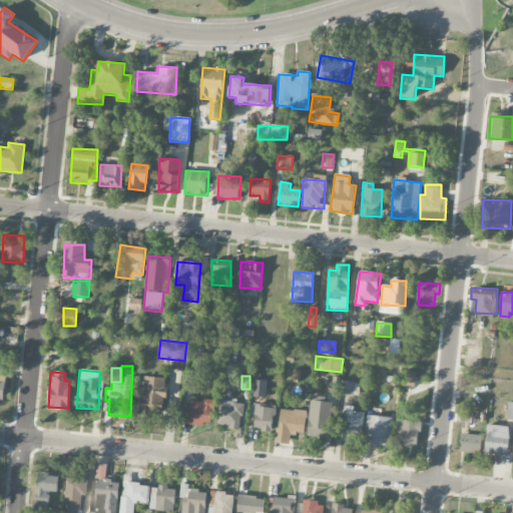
[(166,379),(144,377),(143,399),(139,399),(138,417),(163,419),(166,379)]
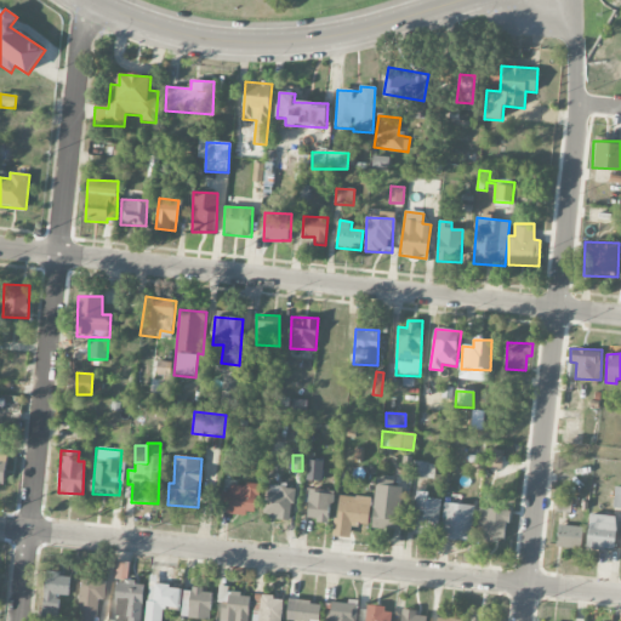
[(323,461),(307,461),(306,482),(322,482),(323,461)]
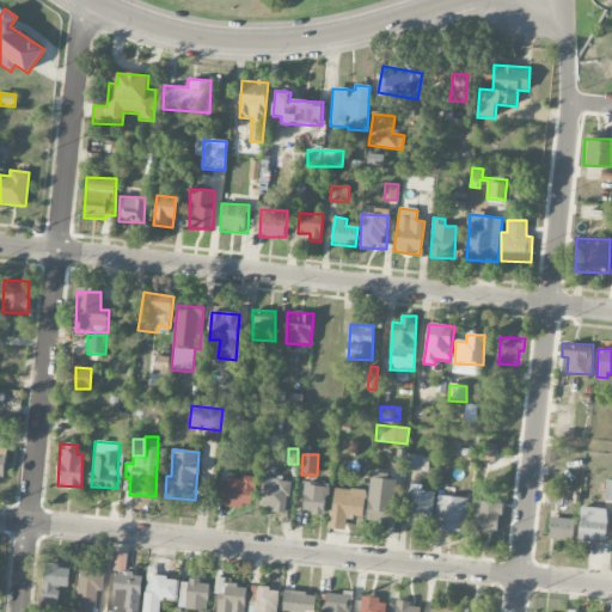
[(429,458),(412,456),(411,471),(428,472),(429,458)]
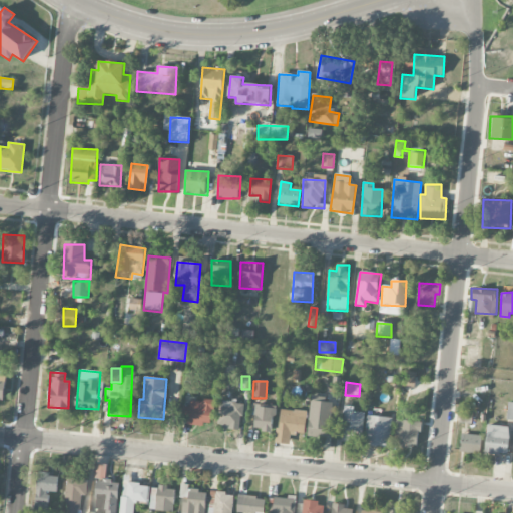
[(184,401),(183,425),(212,425),(213,402),(184,401)]
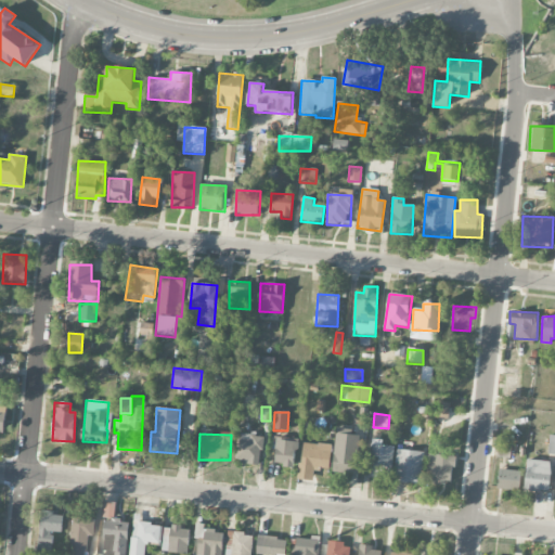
[(263,436),(239,434),(235,463),(260,465),(263,436)]
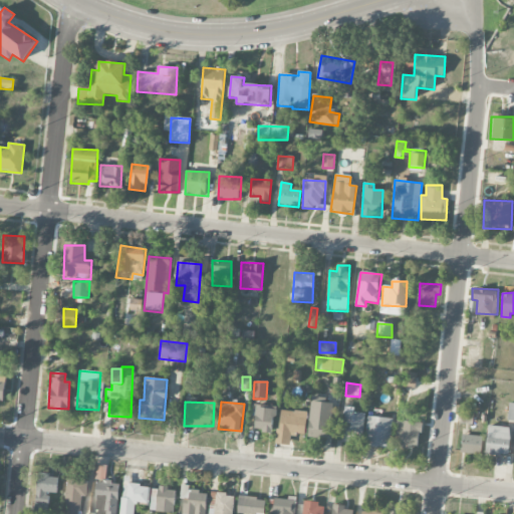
[(308,437),(330,438),(332,404),(310,403),(308,437)]
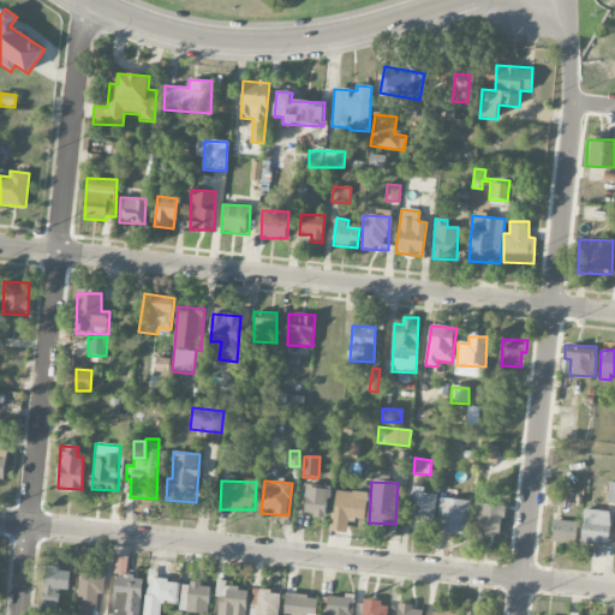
[(304,515),(326,518),(329,488),(306,485),(304,515)]
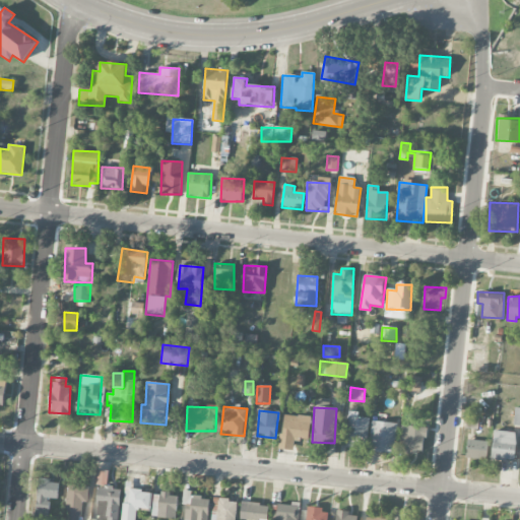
[(298,416),(282,415),(280,449),(294,450),(294,440),(309,441),(310,424),(298,423),(298,416)]
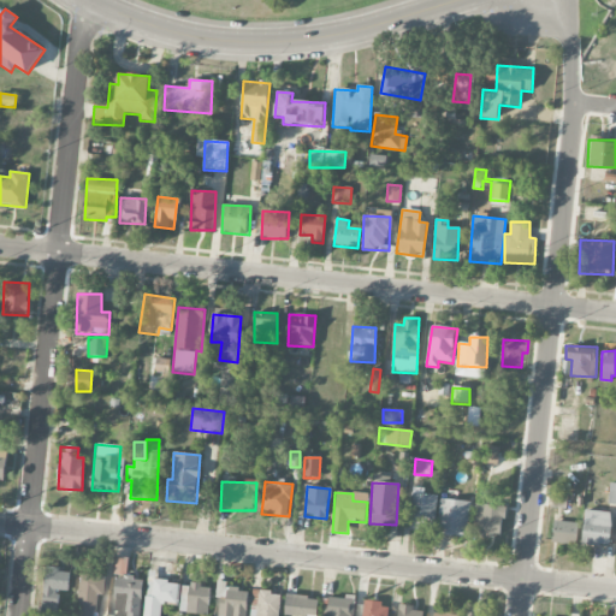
[(433,532),(438,497),(410,492),(406,527),(433,532)]
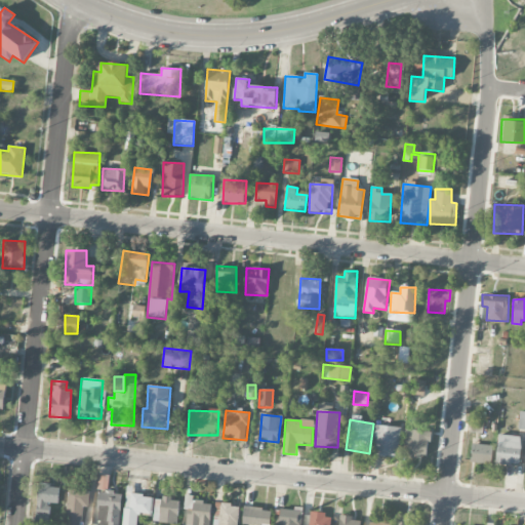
[(401,428),(375,426),(372,454),(398,457),(401,428)]
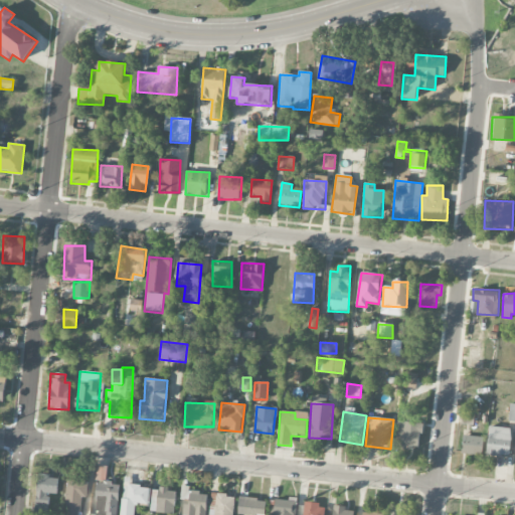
[(421,425),(404,422),(400,446),(417,449),(421,425)]
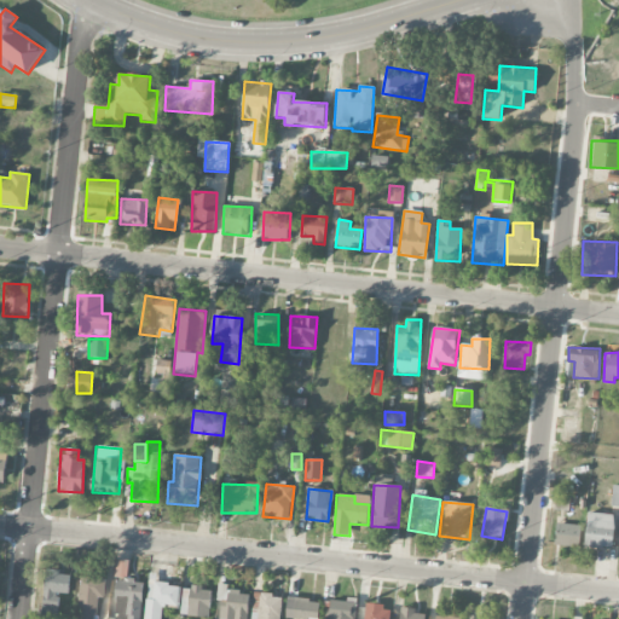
[(584,547),(613,548),(614,514),(585,513),(584,547)]
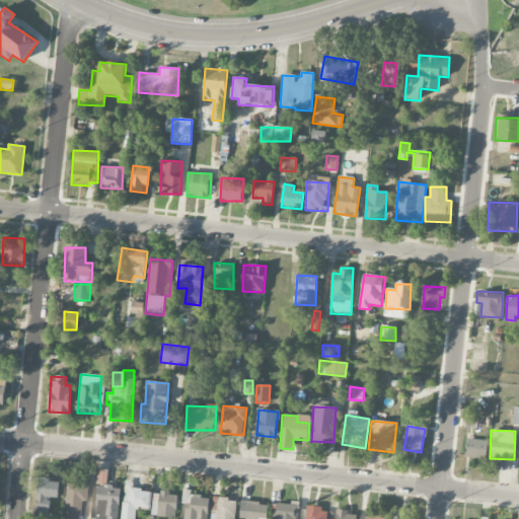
[(465,457),(487,458),(487,439),(466,439),(465,457)]
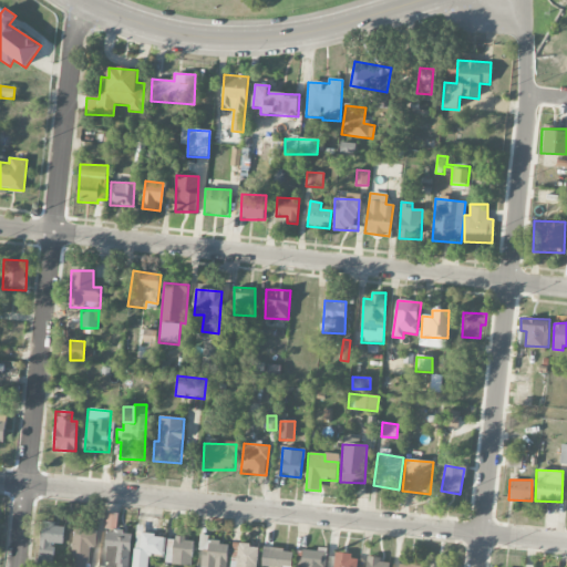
[(52,566),(54,544),(63,544),(64,525),(41,524),(38,566),(52,566)]
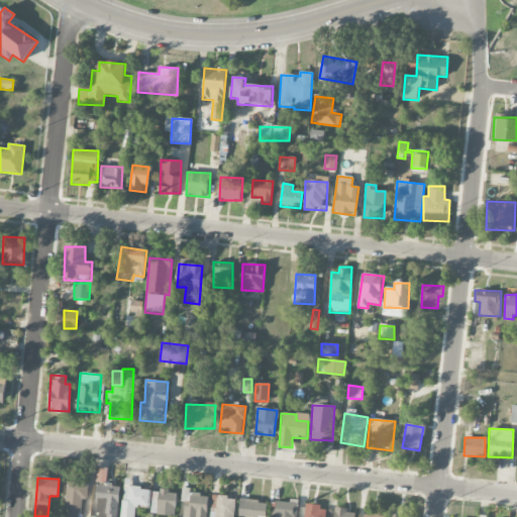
[(63,516),(77,516),(79,499),(87,500),(88,483),(66,482),(63,516)]
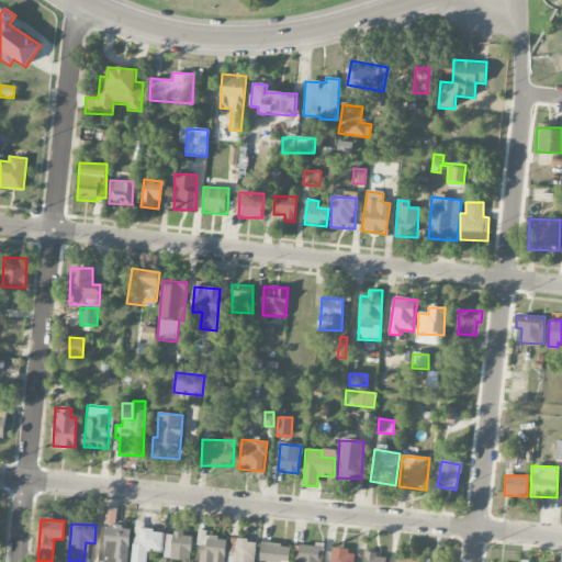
[(115,561),(127,561),(130,528),(105,527),(104,561),(115,561)]
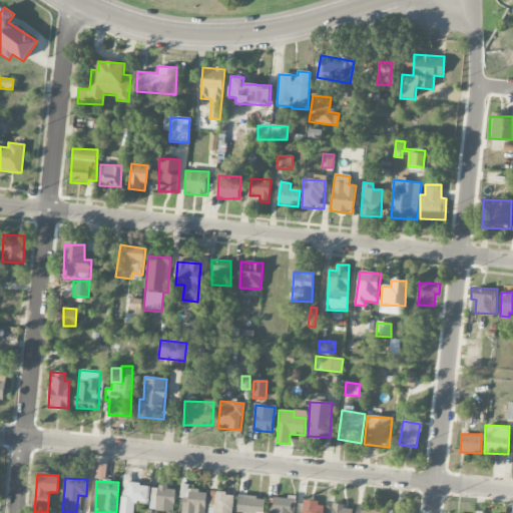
[(132,512),(133,503),(148,504),(150,483),(122,481),(119,512),(132,512)]
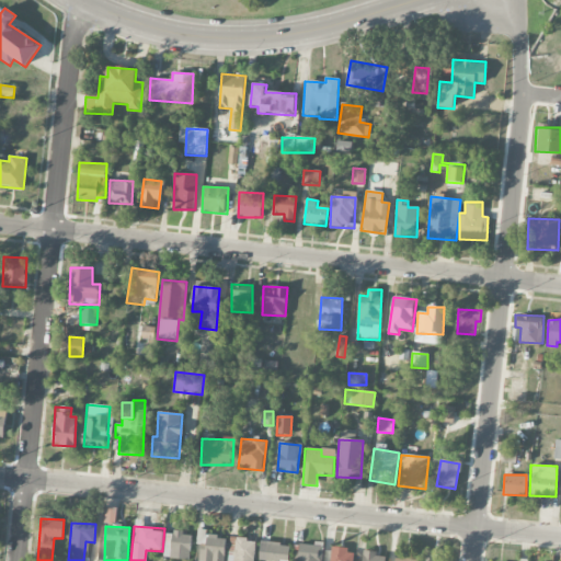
[(191,534),(165,534),(164,559),(191,560),(191,534)]
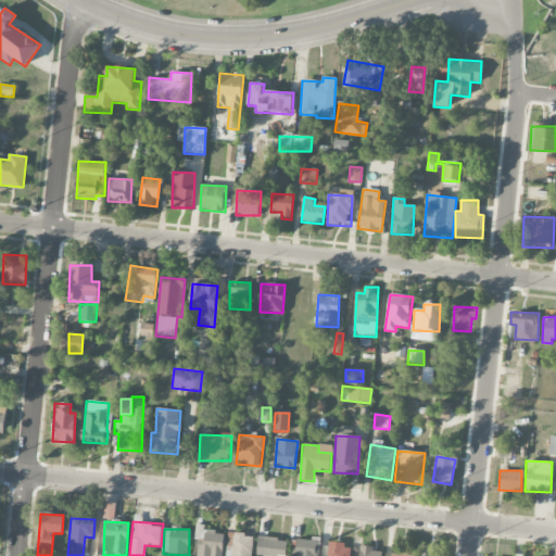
[(194,541),(199,541),(197,555),(222,555),(224,531),(196,529),(194,541)]
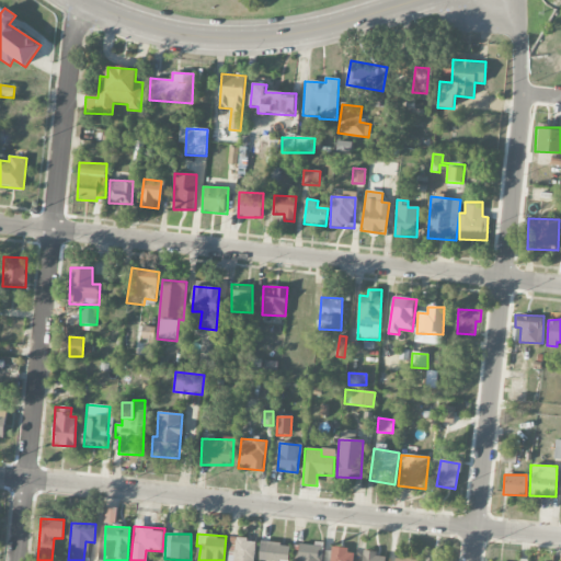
[(253,560),(255,540),(230,538),(227,560),(253,560)]
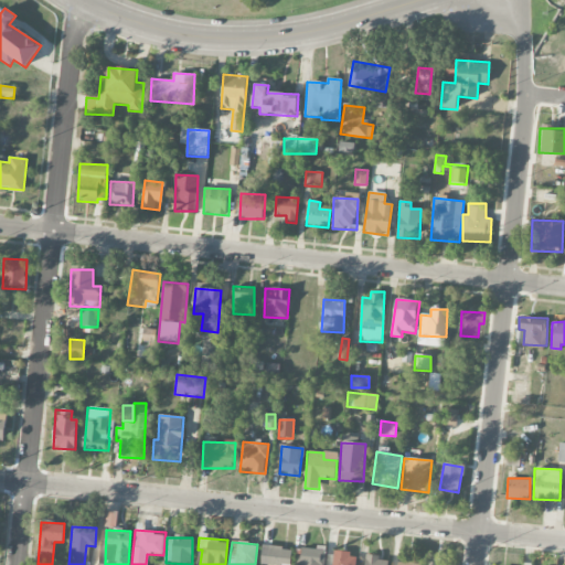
[(290,564),(291,548),(262,547),(260,564),(290,564)]
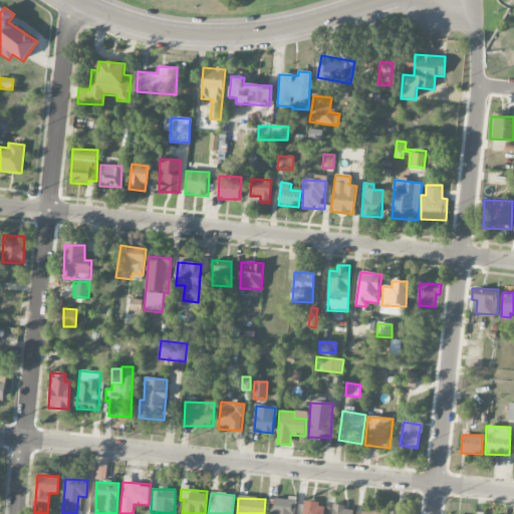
[(268,506),(267,513),(294,513),(295,499),(274,498),(274,506),(268,506)]
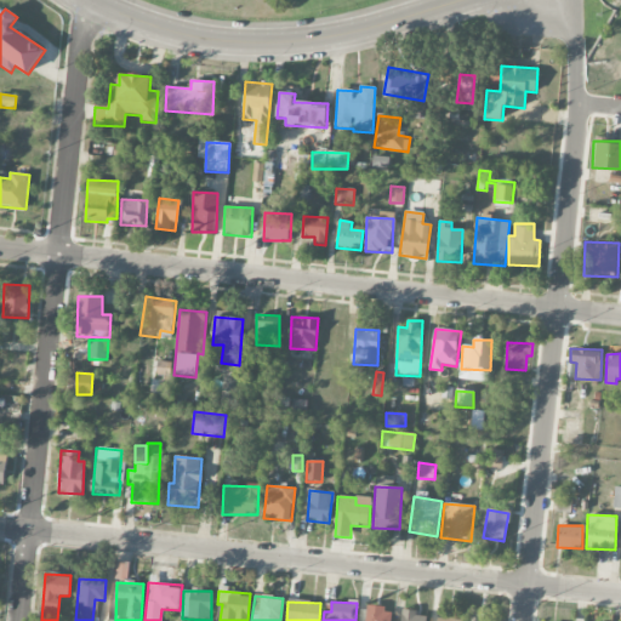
[(391,620),(392,609),(366,608),(365,620),(391,620)]
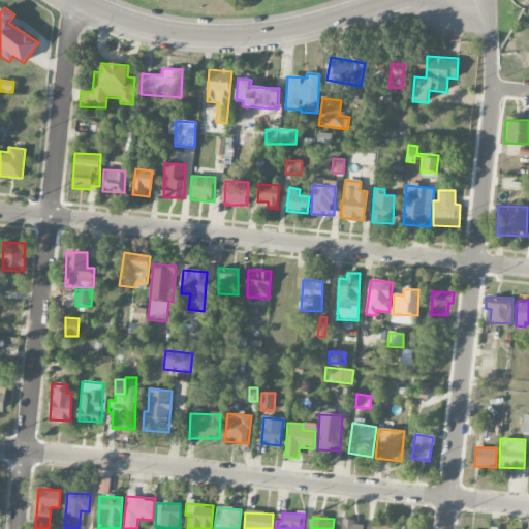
[(363,528),(364,526),(355,525),(355,521),(342,520),(341,528),(363,528)]
